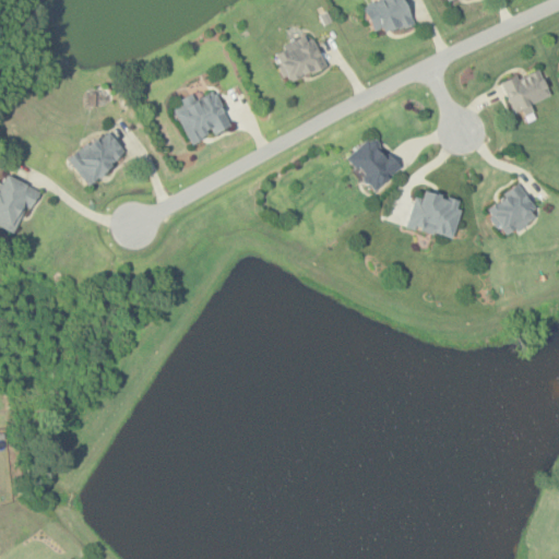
[(404,0),(373,0),(363,6),(376,35),(413,20),(404,0)]
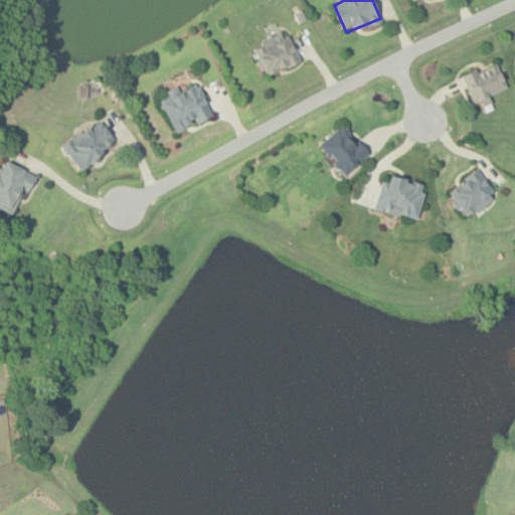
[(267,77),(298,58),(282,30),(249,49),(267,77)]
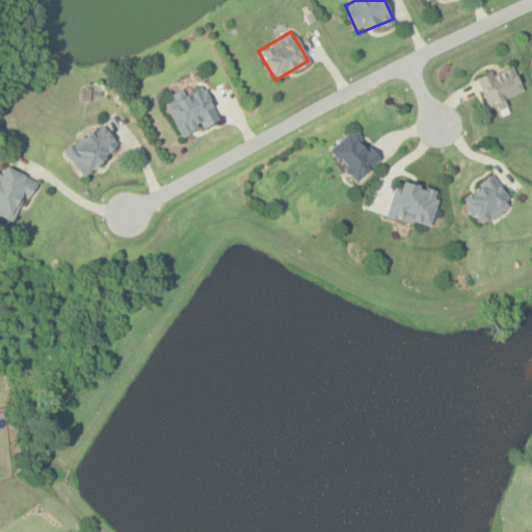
[(488,111),(506,105),(504,99),(522,92),(512,65),(477,78),(488,111)]
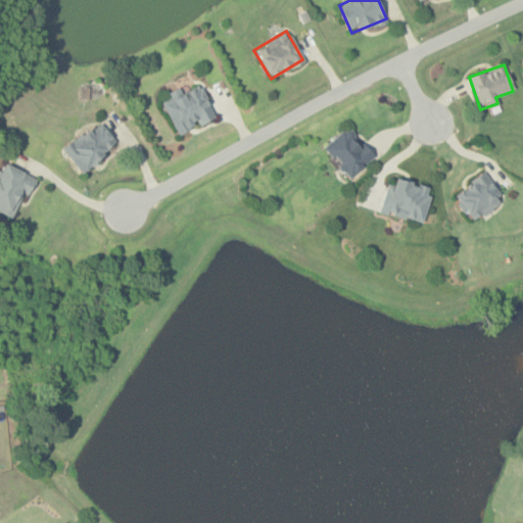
[(160,101),(178,136),(216,117),(199,82),(160,101)]
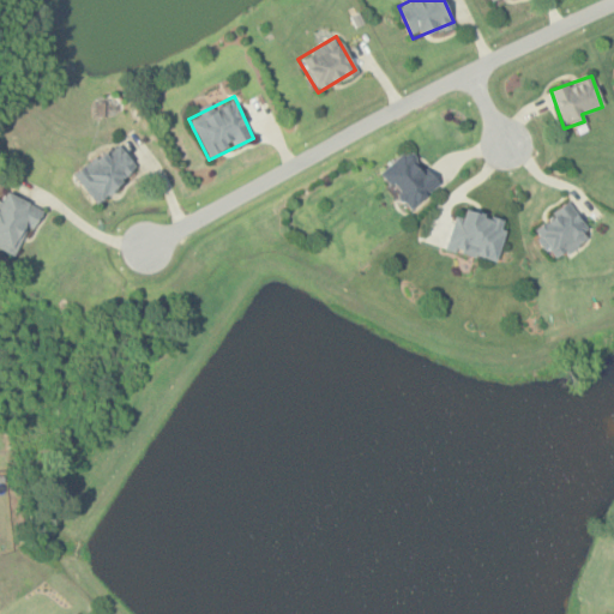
[(73,175),(96,203),(137,168),(113,142),(73,175)]
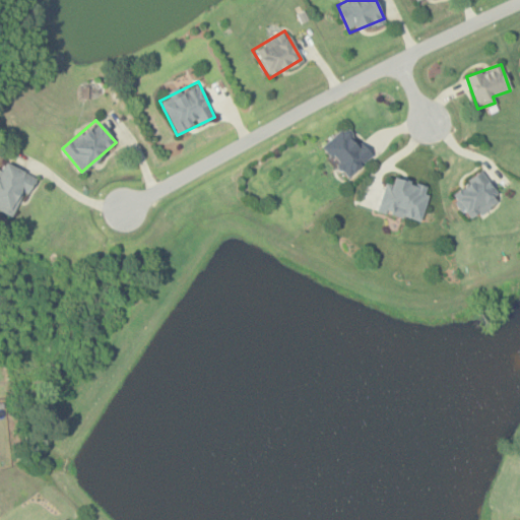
[(372,155),(344,125),(320,147),(347,178),(372,155)]
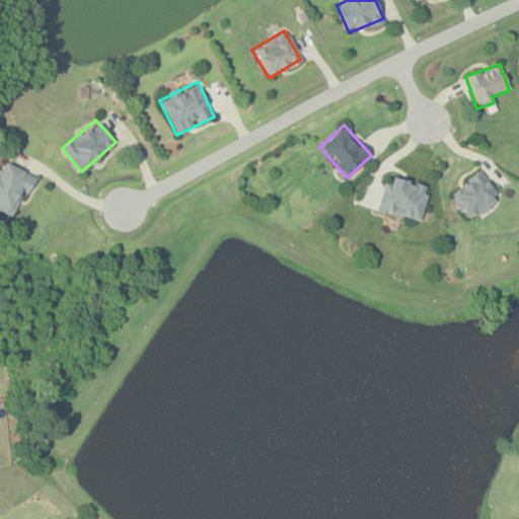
[(32,177),(4,160),(0,166),(0,213),(9,219),(32,177)]
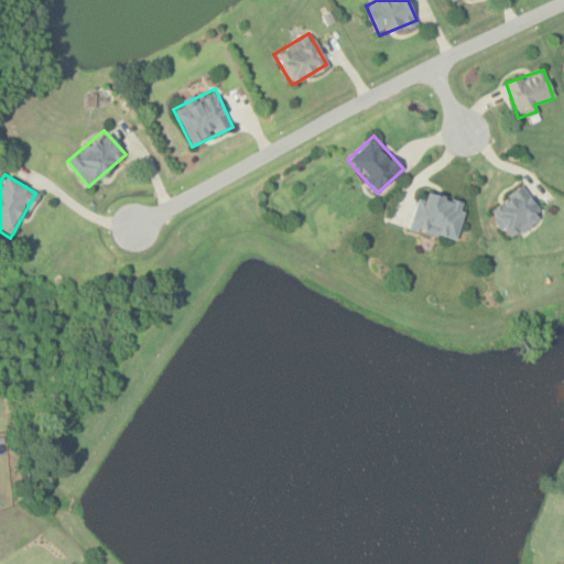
[(489,213),(510,239),(542,214),(520,187),(489,213)]
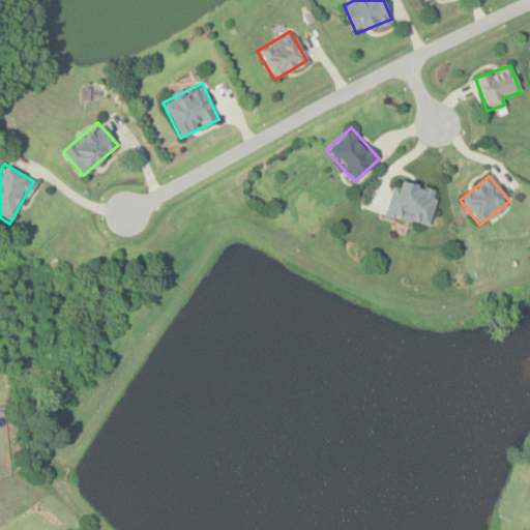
[(428,226),(437,189),(395,179),(385,215),(428,226)]
